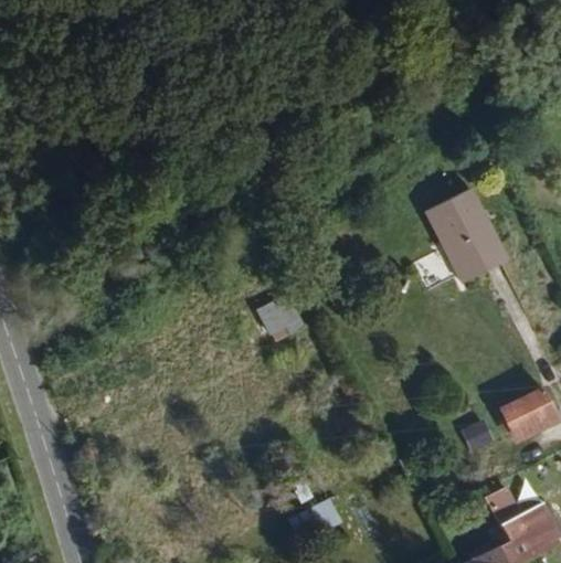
[(472,188),(425,211),(462,284),(508,261),(472,188)]
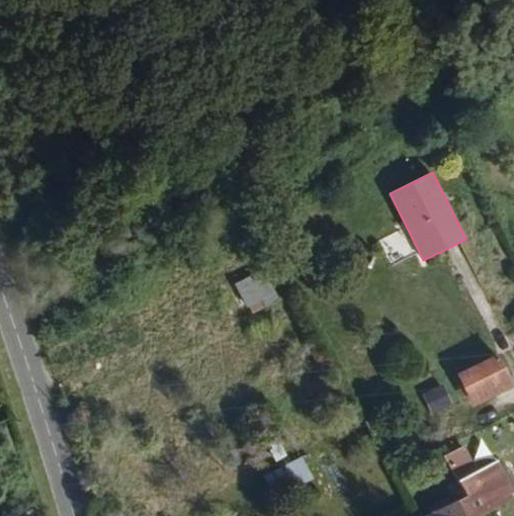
[(267,271),(239,285),(254,315),(282,301),(267,271)]
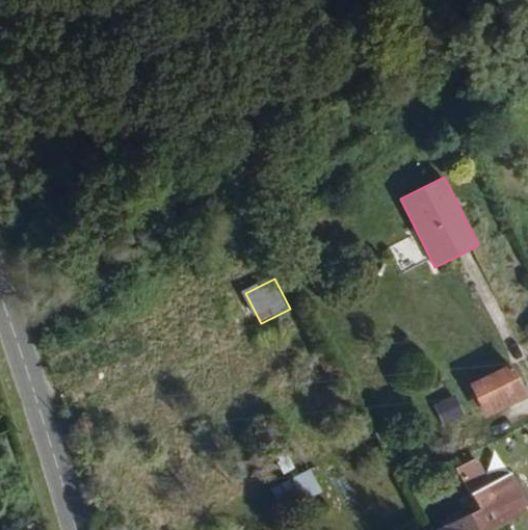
[(516,398),(500,365),(457,385),(474,418),(516,398)]
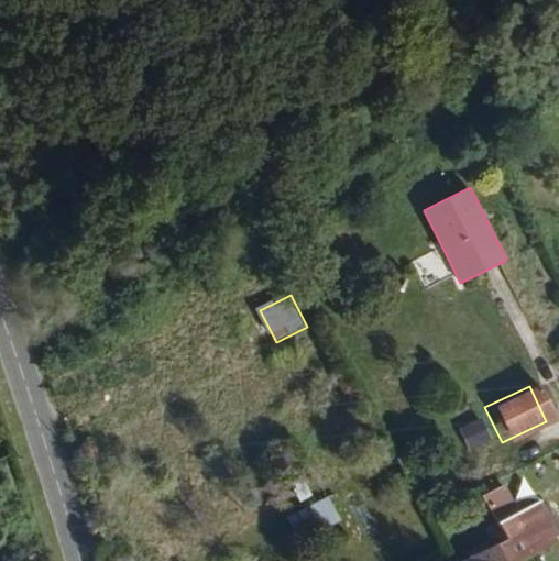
[(471,450),(491,440),(481,419),(461,430),(471,450)]
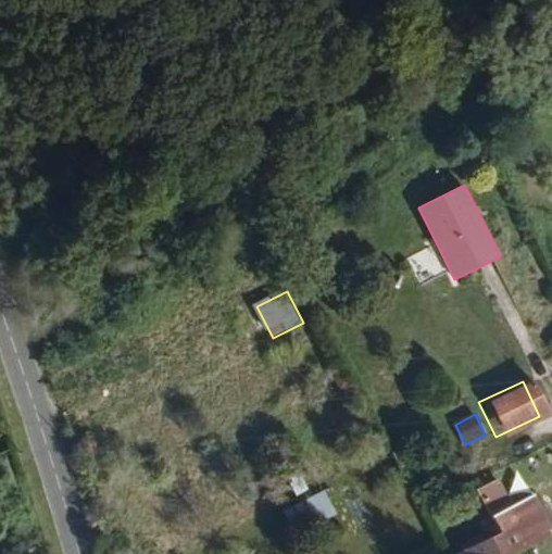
[(326,493),(286,512),(297,534),(337,516),(326,493)]
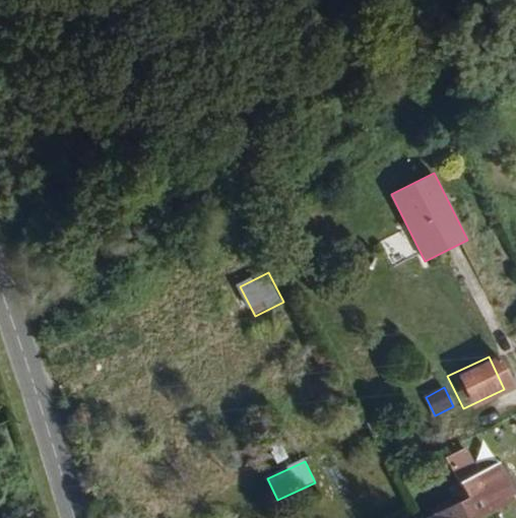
[(515,495),(502,466),(494,470),(491,464),(468,474),(465,468),(450,476),(452,480),(461,500),(471,496),(481,516),(515,500),(515,495)]
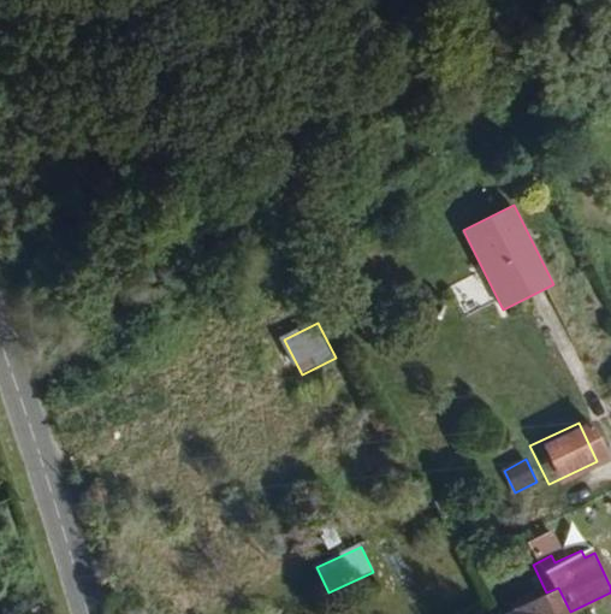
[(567,613),(570,612),(558,588),(546,592),(535,570),(529,572),(543,596),(506,613),(567,613)]
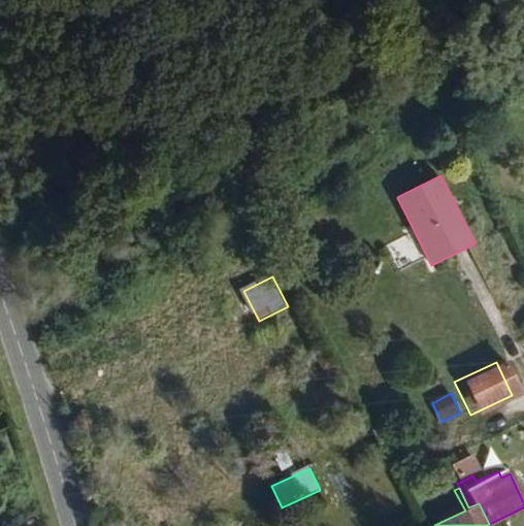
All buildings are outlined.
